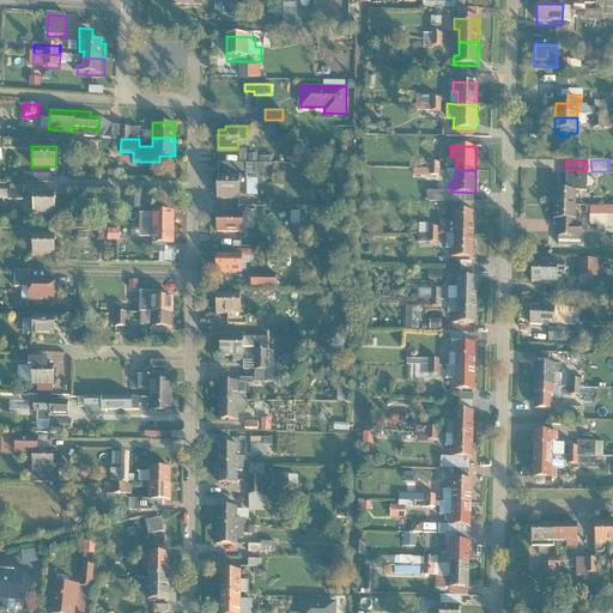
[(552,189),(552,205),(575,205),(575,190),(586,192),(586,171),(565,171),(564,189),(552,189)]
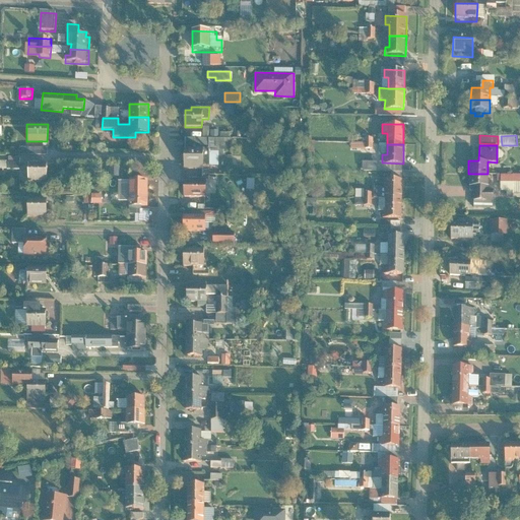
[(209,148),(184,147),(184,169),(202,169),(202,166),(208,166),(209,148)]
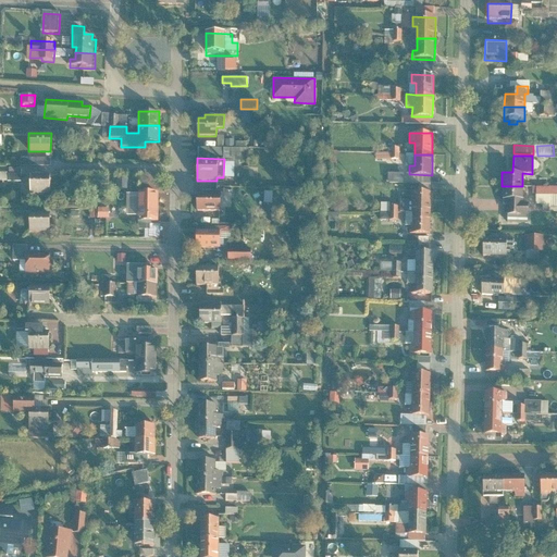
[(1,182),(24,182),(24,168),(11,169),(11,173),(1,173),(1,182)]
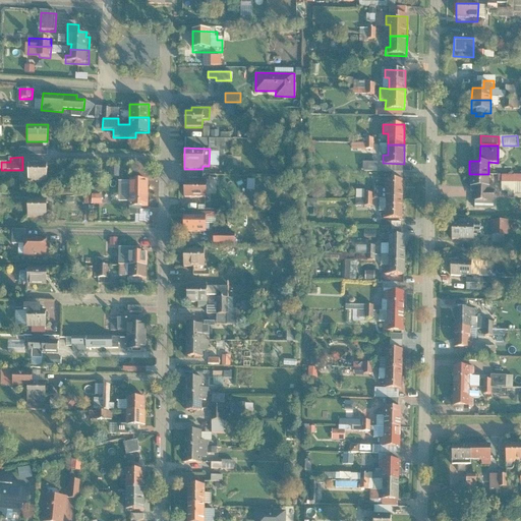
[(46,180),(46,165),(26,164),(25,179),(46,180)]
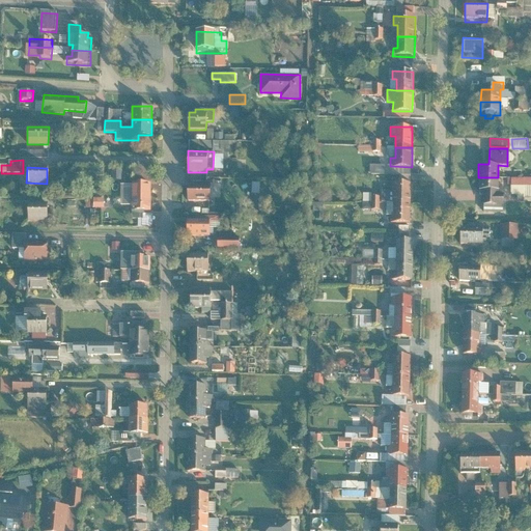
[(122,172),(112,172),(112,180),(122,182),(122,172)]
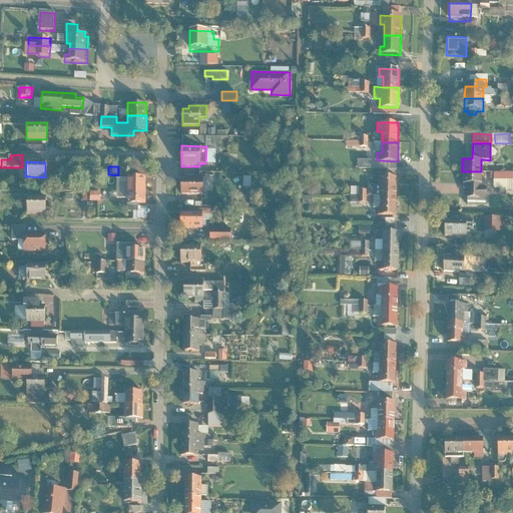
[(481,171),(462,171),(462,183),(466,183),(466,197),(467,197),(486,198),(486,186),(481,186),(481,171)]
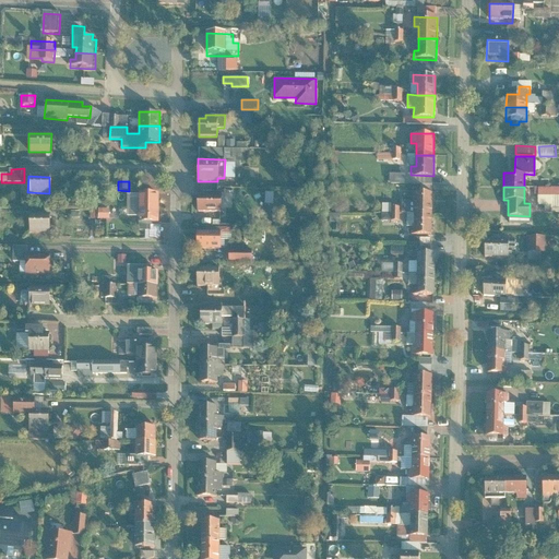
[(558,205),(558,189),(538,189),(538,206),(558,205)]
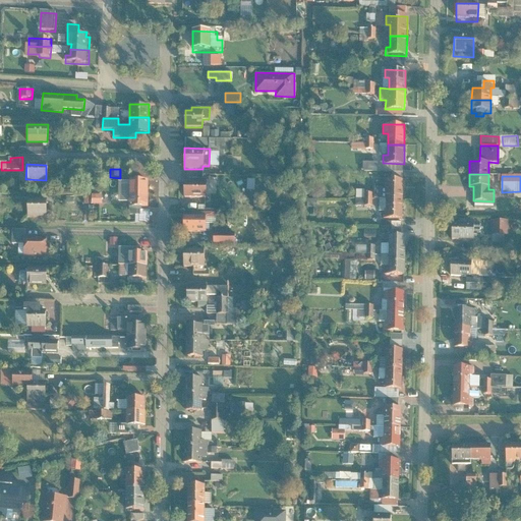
[(184,182),(184,196),(206,197),(207,179),(191,178),(190,182),(184,182)]
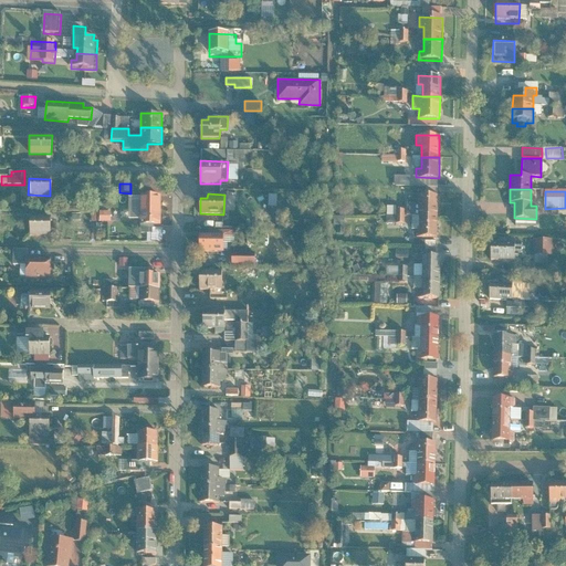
[(415,194),(415,202),(407,202),(407,216),(419,216),(437,216),(438,194),(415,194)]
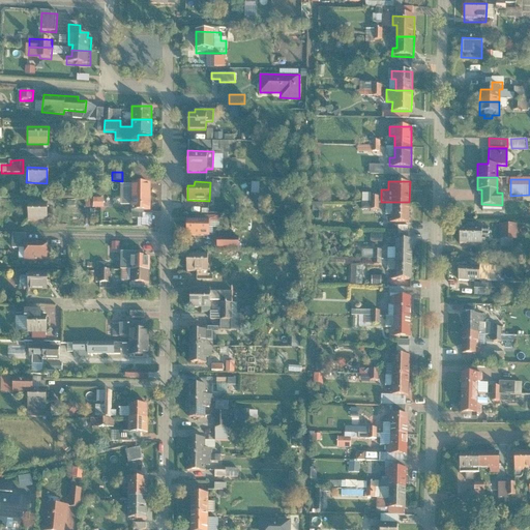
[(130,196),(150,196),(150,183),(131,182),(130,196)]
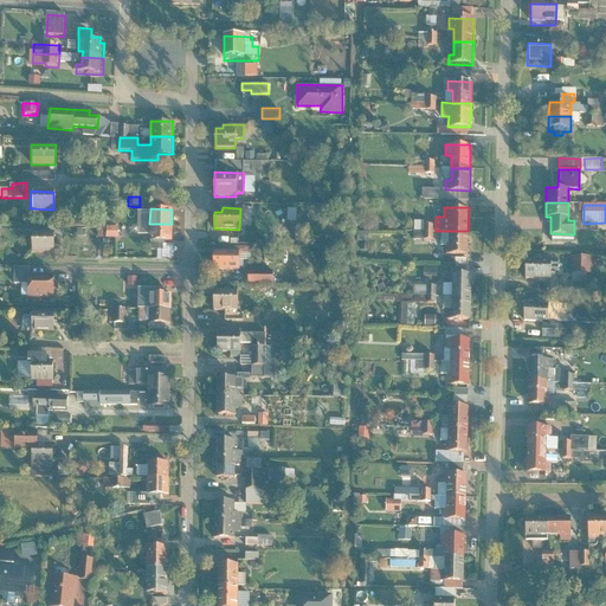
[(172,240),(172,224),(149,224),(149,250),(162,250),(162,240),(172,240)]
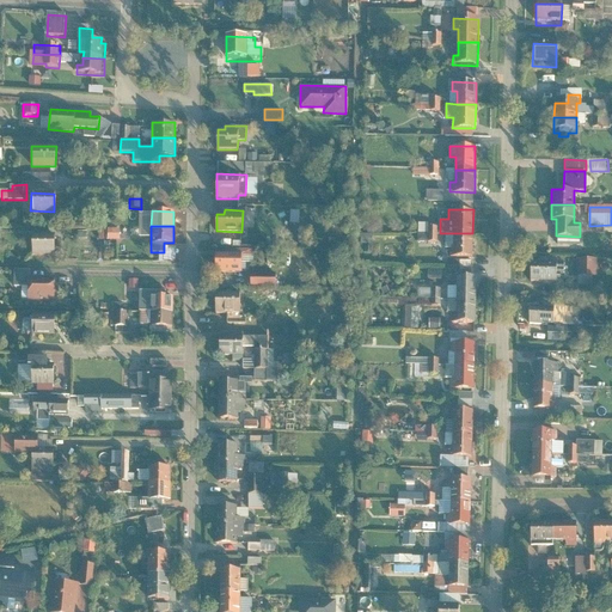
[(120,230),(108,230),(108,242),(120,242),(120,230)]
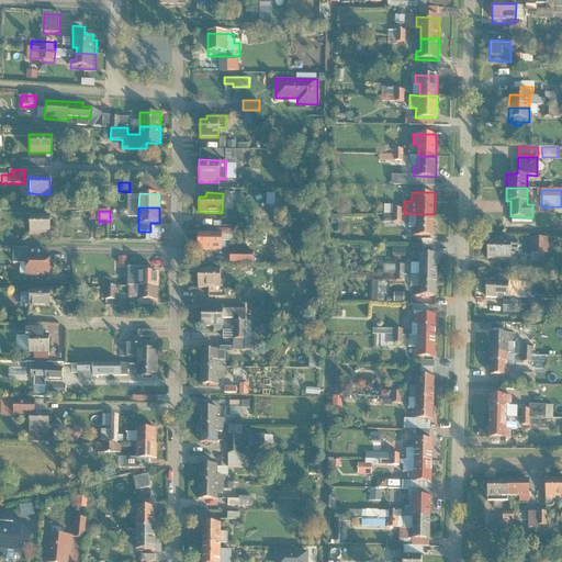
[(434,236),(434,214),(416,214),(416,227),(412,227),(412,236),(434,236)]
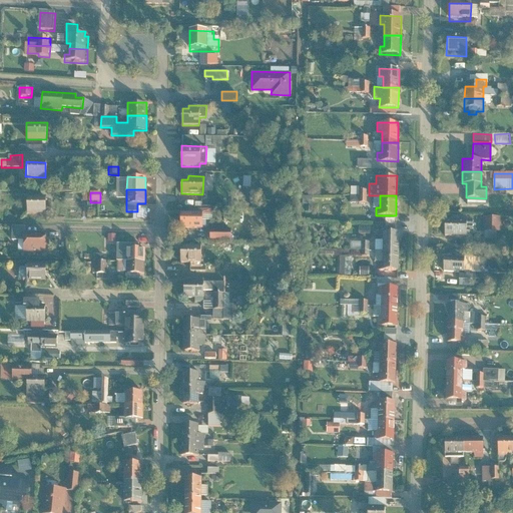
[(45,212),(45,197),(26,196),(26,212),(45,212)]
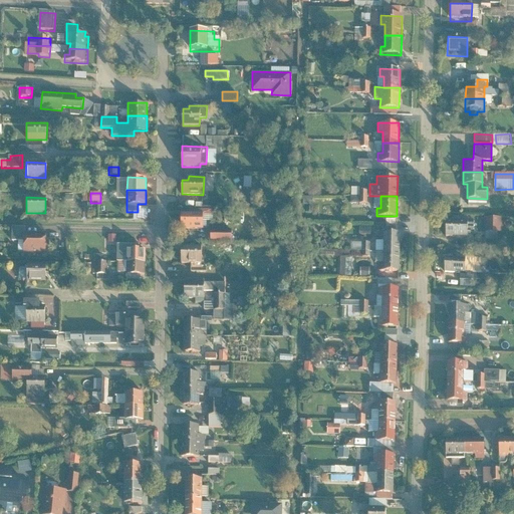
[(182,213),(182,228),(202,228),(202,209),(189,209),(189,213),(182,213)]
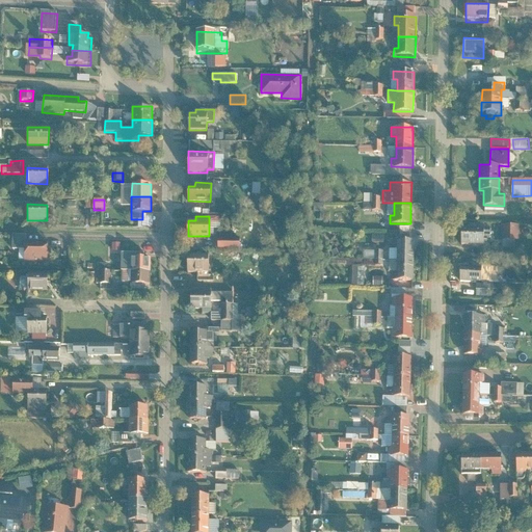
[(519,225),(500,225),(500,240),(519,240),(519,225)]
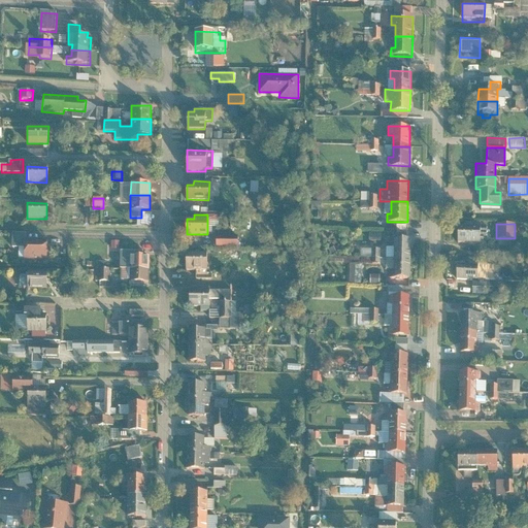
[(479,226),(456,225),(456,242),(479,243),(479,226)]
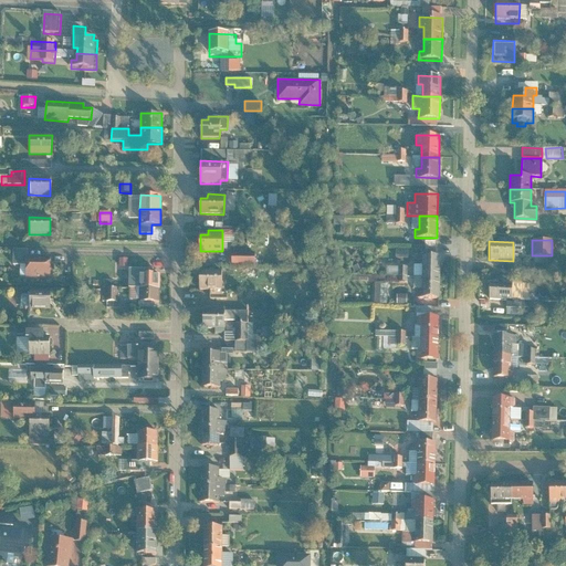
[(24,276),(50,278),(50,255),(28,255),(28,249),(13,249),(13,265),(24,265),(24,276)]
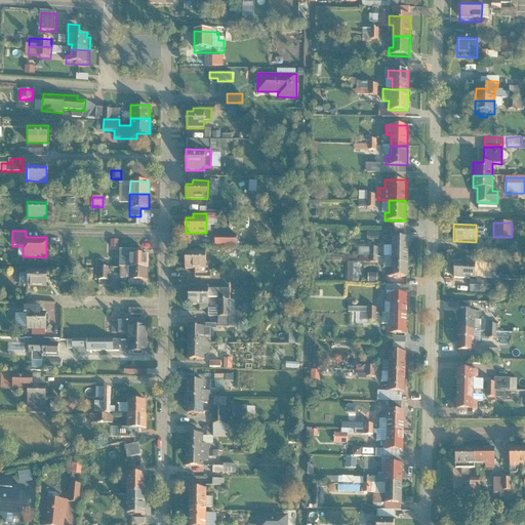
[(236,234),(215,234),(214,246),(236,246),(236,234)]
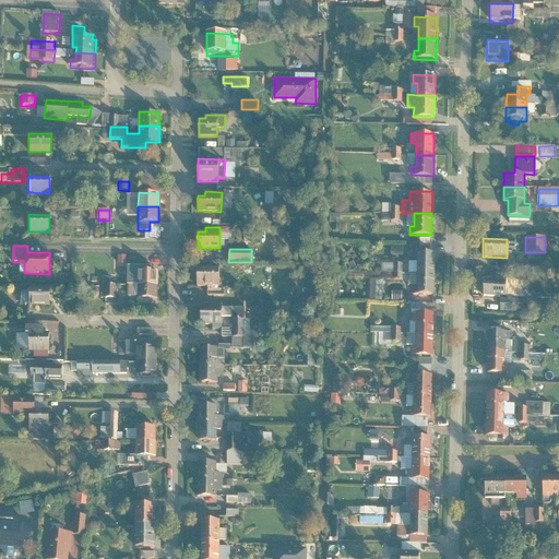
[(417,275),(436,275),(436,253),(414,252),(414,261),(418,262),(417,275)]
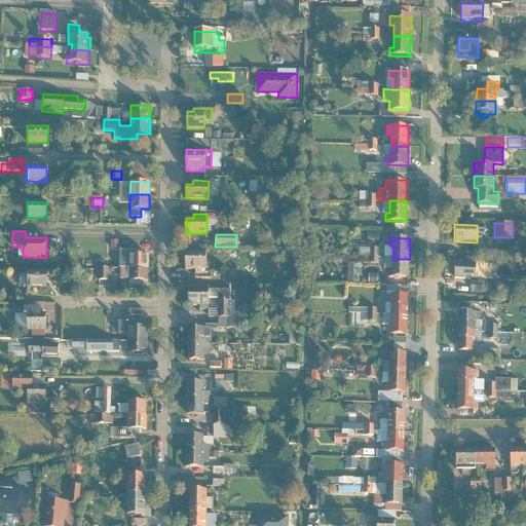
[(205,252),(185,252),(185,268),(205,268),(205,252)]
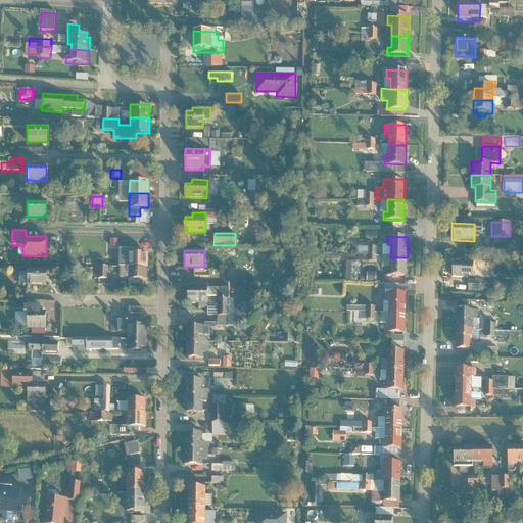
[(129,267),(147,267),(147,253),(129,253),(129,267)]
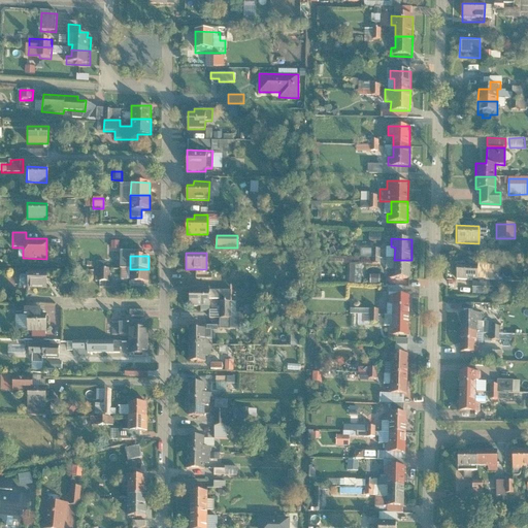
[(96,268),(110,269),(110,258),(103,258),(103,261),(97,260),(96,268)]
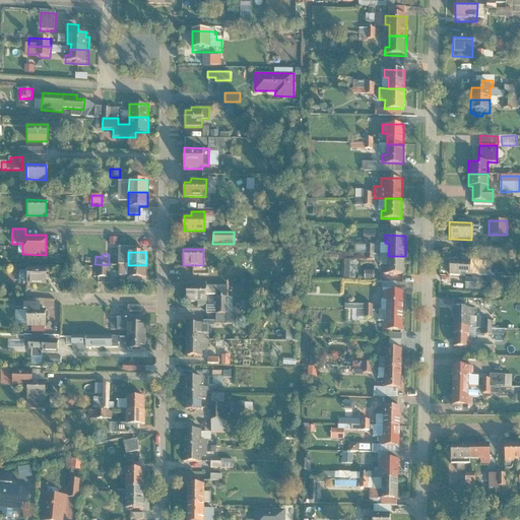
[(383,273),(404,274),(405,256),(388,256),(388,265),(384,264),(383,273)]
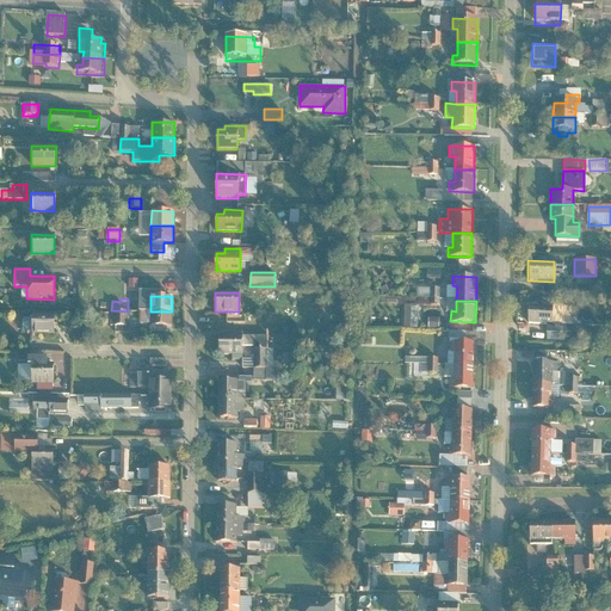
[(551,306),(528,304),(526,323),(547,323),(550,325),(551,306)]
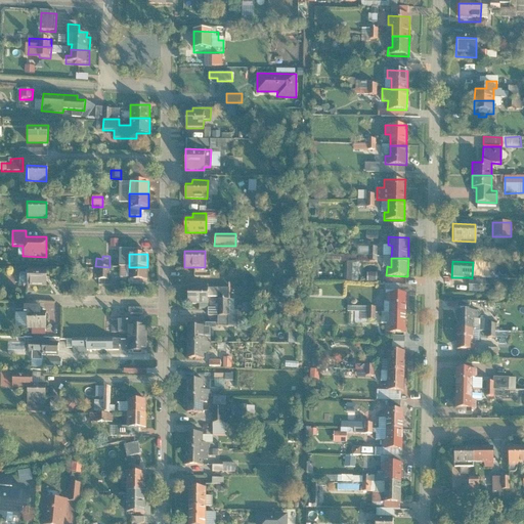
[(349,281),(361,281),(361,263),(349,263),(349,281)]
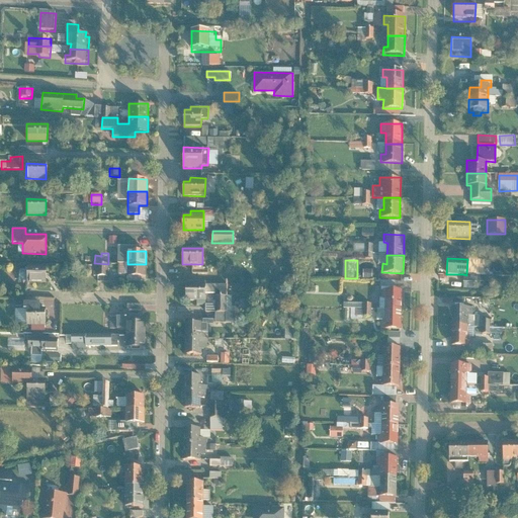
[(93,276),(107,276),(108,264),(94,263),(93,276)]
